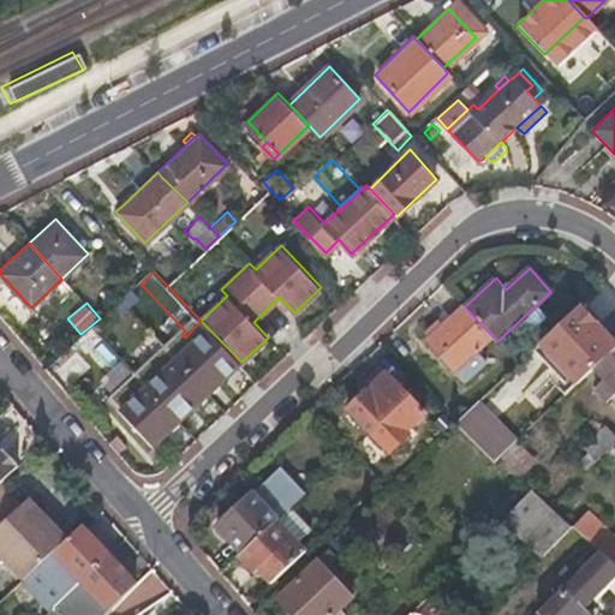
[(455,371),(491,335),(466,309),(430,344),(455,371)]
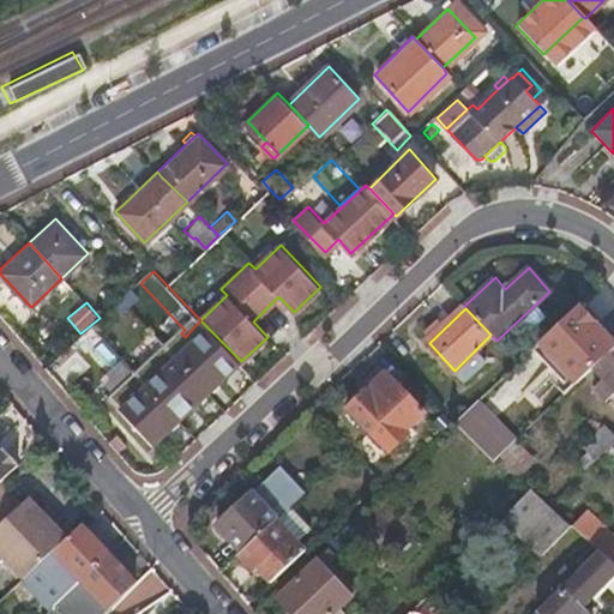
[(241,361),(200,320),(185,337),(167,354),(163,350),(130,381),(134,386),(125,396),(128,401),(120,409),(154,445),(226,377),(241,361)]
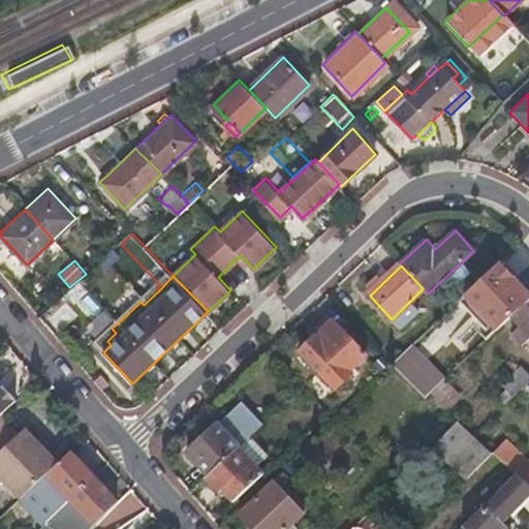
[(528,339),(528,296),(510,315),(521,325),(511,334),(523,346),(528,339)]
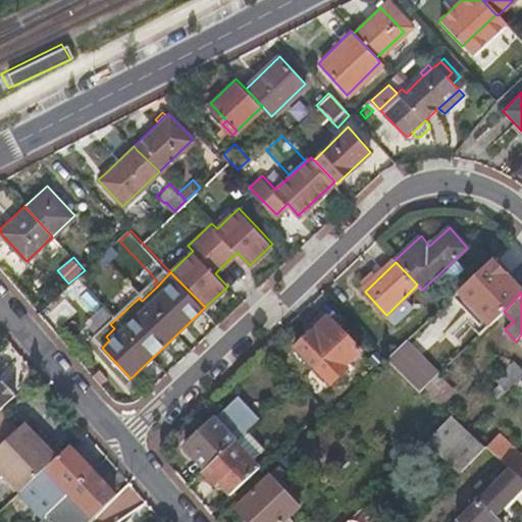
[(205,334),(217,321),(205,307),(192,320),(205,334)]
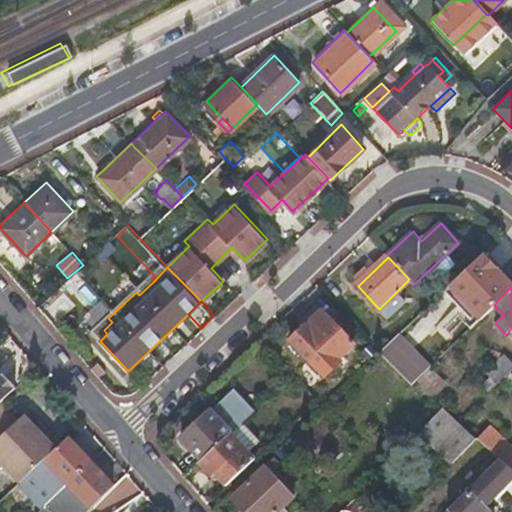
[(293,340),(328,377),(340,366),(345,370),(353,363),(348,356),(359,346),(321,306),(307,319),(311,323),(293,340)]
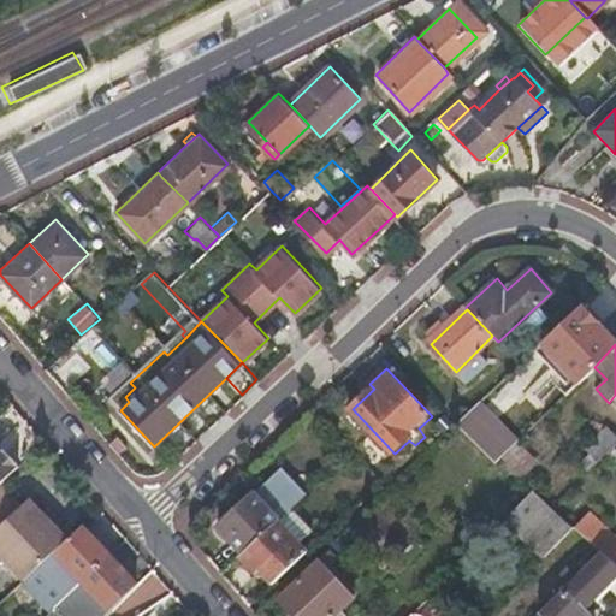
[(596,460),(615,439),(615,436),(605,424),(582,445),(590,452),(596,460)]
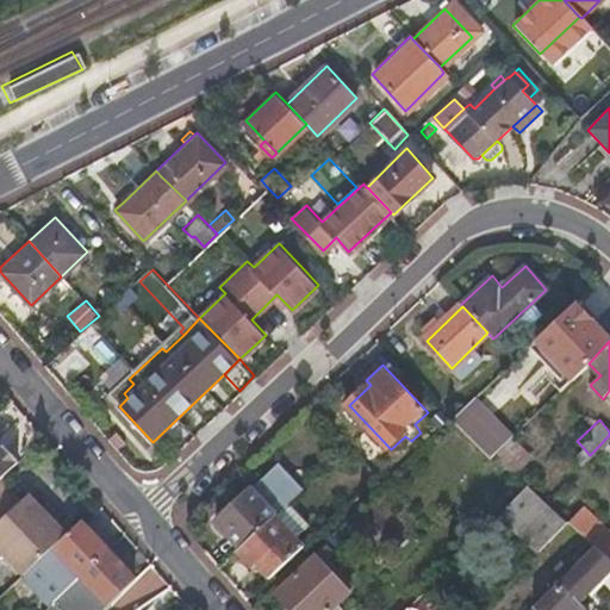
[(527,454),(511,437),(497,450),(512,467),(527,454)]
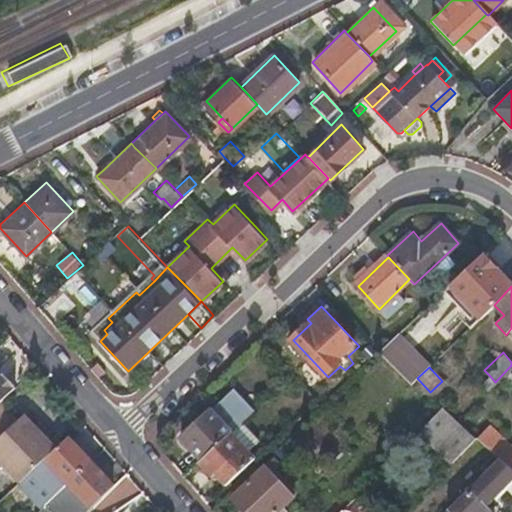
[(482,384),(487,389),(495,382),(490,376),(482,384)]
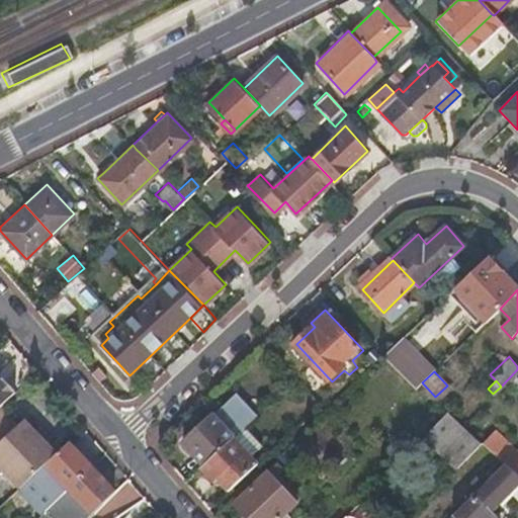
[(0,407),(14,393),(5,382),(1,386),(0,385),(0,407)]
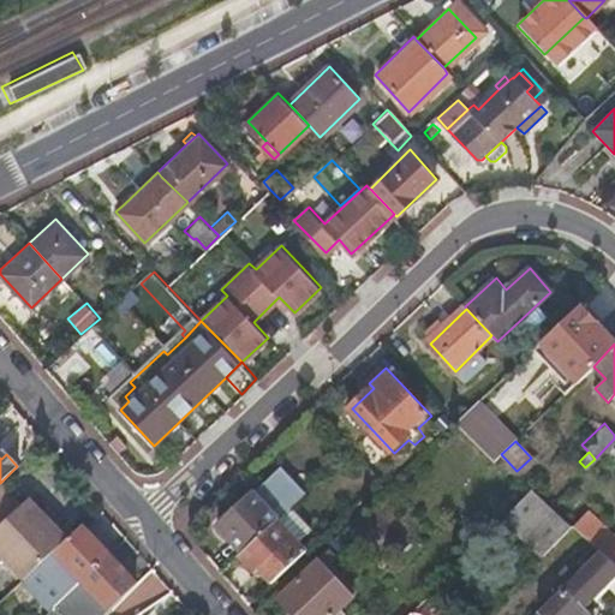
[(531,458),(517,471),(520,475),(535,461),(531,458)]
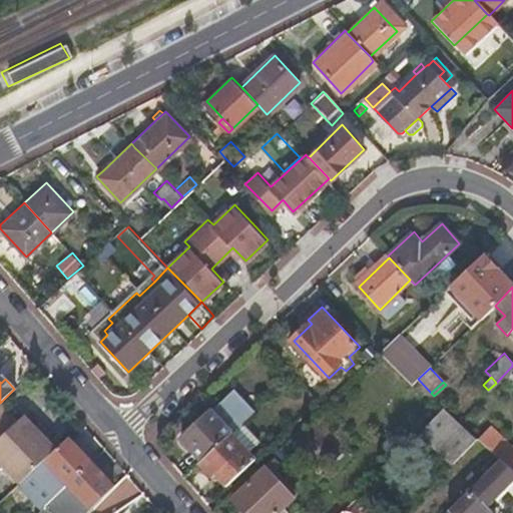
[(0,435),(16,420),(0,403),(0,435)]
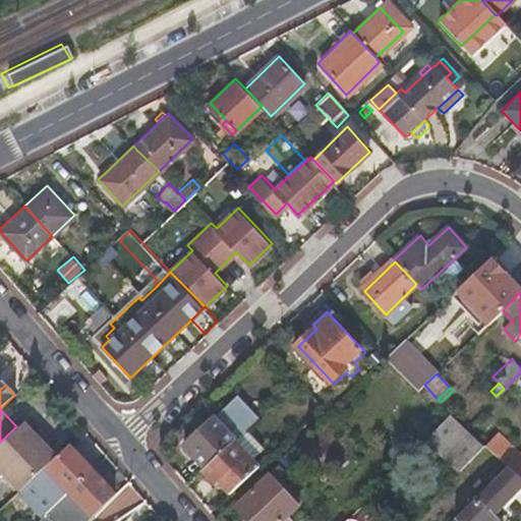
[(464,426),(449,412),(425,438),(461,469),(484,445),(464,426)]
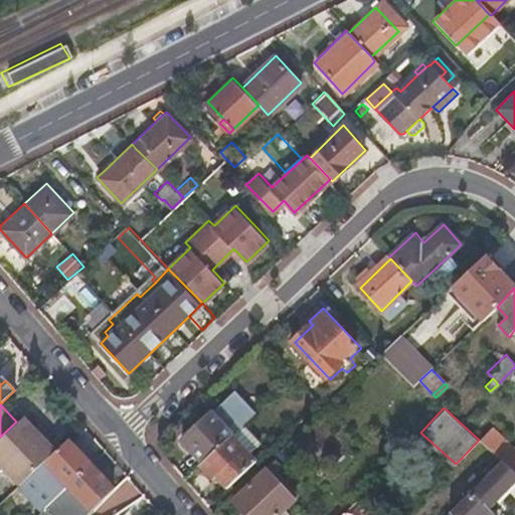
[(235,432),(249,419),(244,413),(229,426),(214,409),(184,438),(206,460),(235,432)]
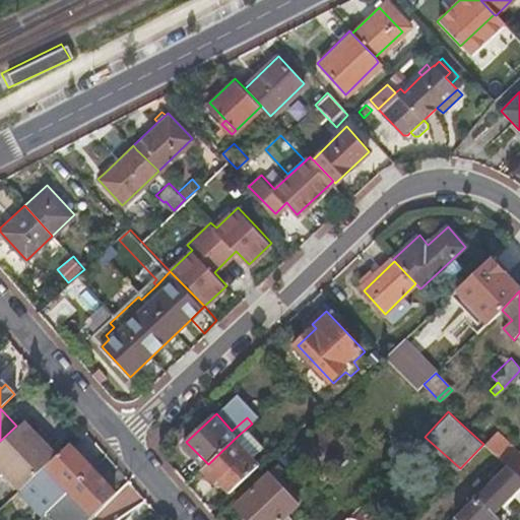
[(22,420),(16,426),(0,441),(0,472),(17,491),(26,481),(61,449),(44,431),(38,437),(31,431),(22,420)]
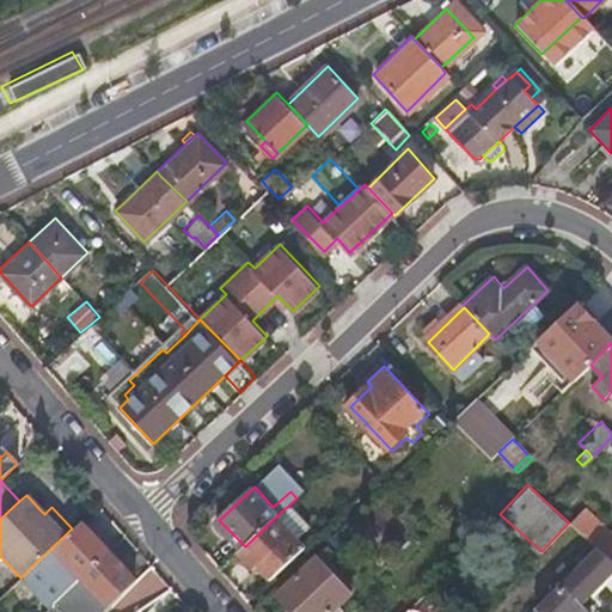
[(44,514),(51,507),(44,500),(37,507),(44,514)]
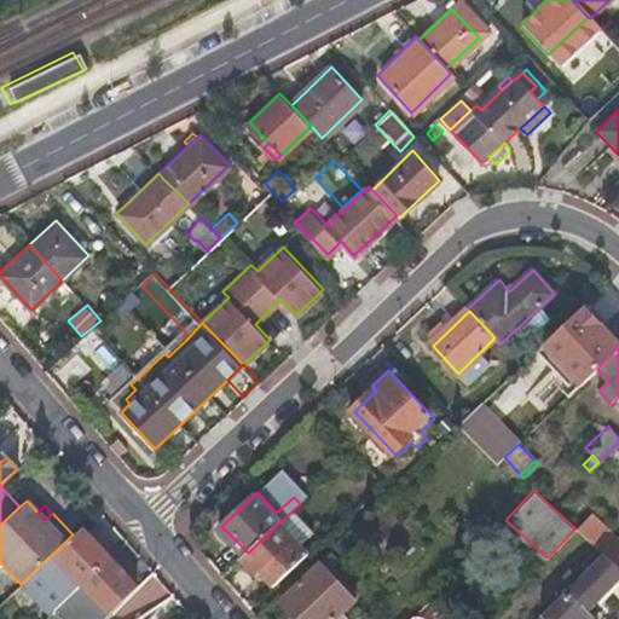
[(601,553),(618,567),(618,565),(618,539),(590,514),(576,528),(601,553)]
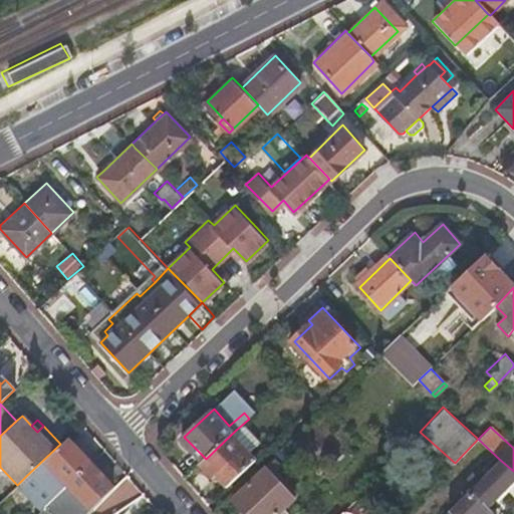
[(259,457),(235,431),(206,459),(205,464),(213,473),(220,474),(224,469),(234,480),(259,457)]
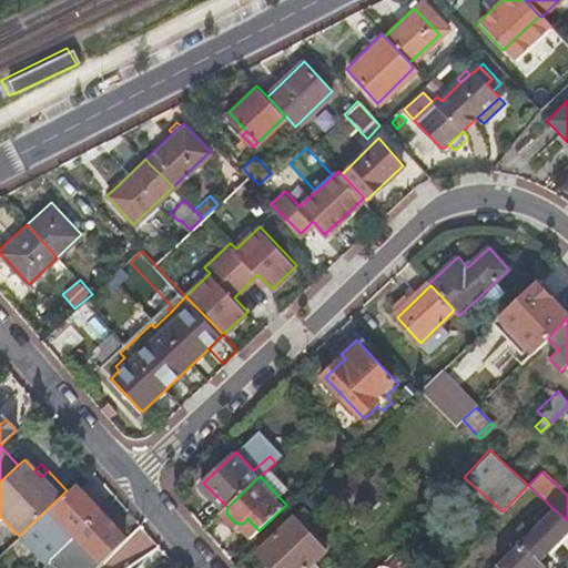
[(47,560),(53,567),(93,567),(125,537),(74,484),(67,490),(29,526),(54,554),(47,560)]
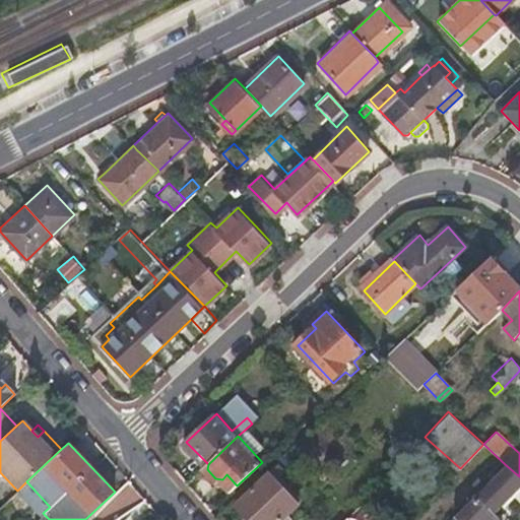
[(500,519),(493,513),(519,485),(519,477),(519,476),(505,464),(452,517),(455,519),(500,519)]
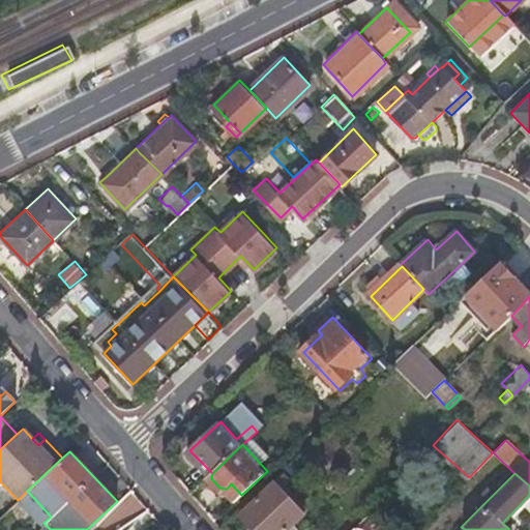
[(239,516),(252,529),(284,529),(292,522),(301,512),(273,482),(239,516)]
